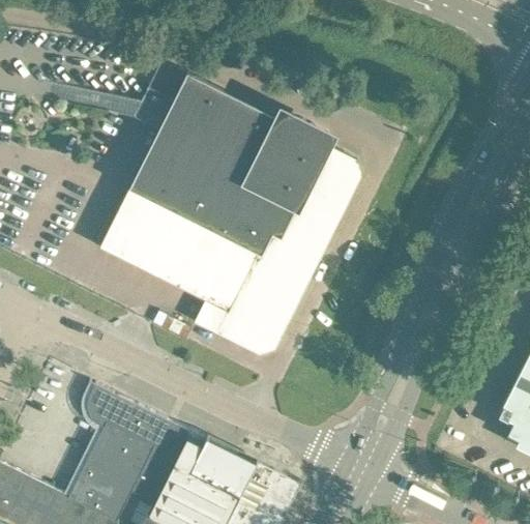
[(154,89),(171,96),(184,67),(168,59),(154,89)]
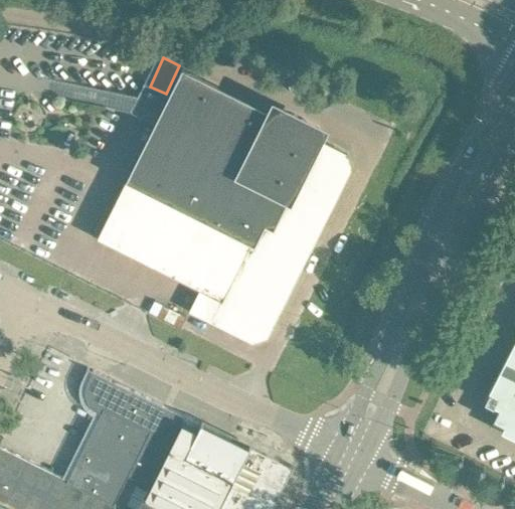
[(191,315),(252,346),(256,344),(268,341),(352,172),(347,158),(305,137),(305,138),(304,138),(299,135),(288,129),(287,128),(256,113),(185,76),(173,101),(159,130),(143,162),(152,167),(143,185),(129,178),(98,241),(201,293),(191,315)]
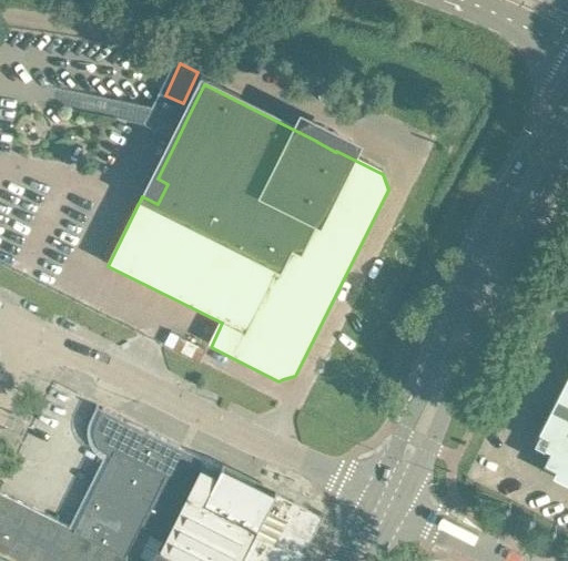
[(567,379),(535,445),(550,452),(544,466),(557,472),(554,478),(567,485),(567,379)]
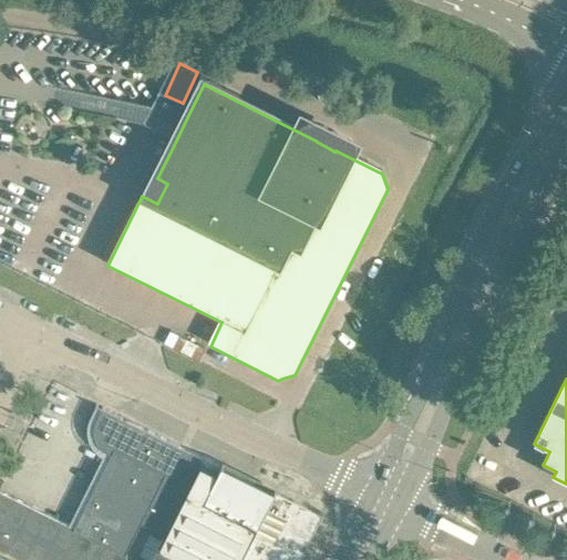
[(141,528),(164,540),(203,463),(102,413),(96,426),(94,431),(94,435),(94,439),(98,448),(100,452),(103,455),(107,457),(112,459),(74,533),(0,496),(0,558),(2,559),(126,559),(141,528)]
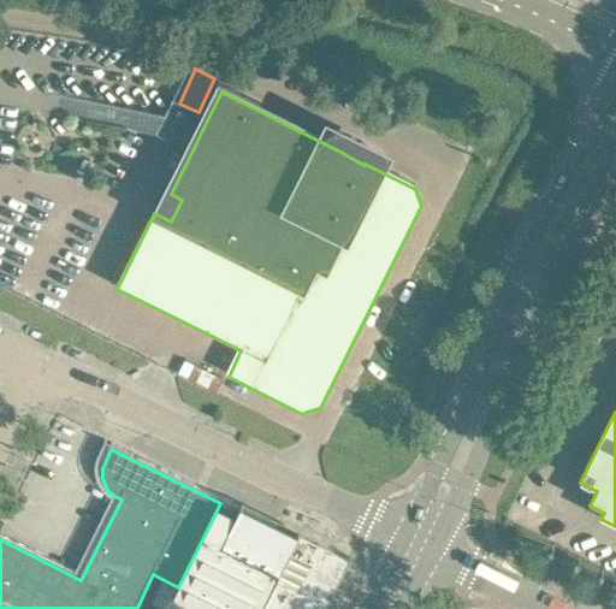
[(220,502),(220,503),(178,587),(166,608),(329,608),(350,566),(220,502)]
